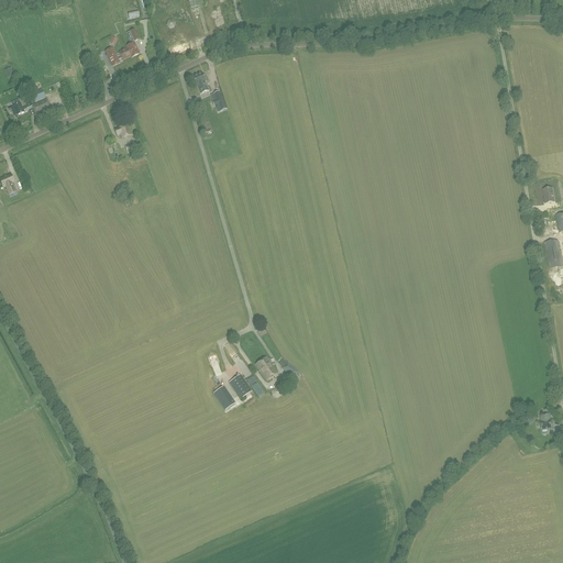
[(166,25),(169,30),(175,29),(176,23),(173,20),(168,21),(166,25)]
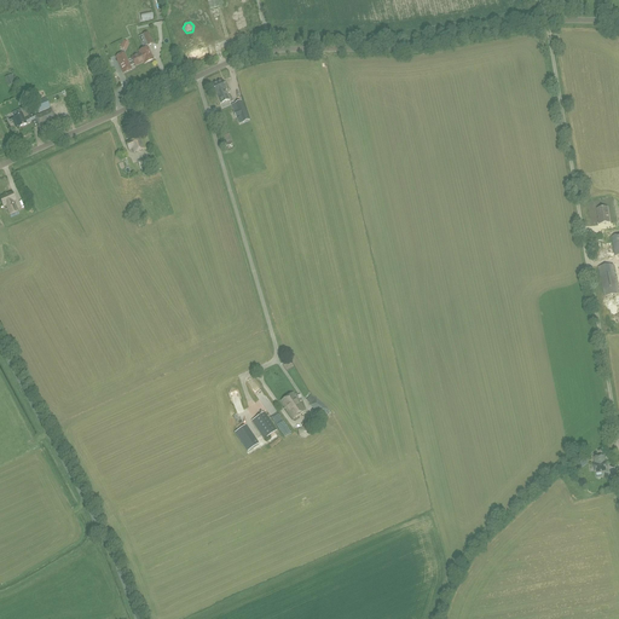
[(144,50),(139,52),(140,55),(132,58),(136,67),(144,63),(144,64),(154,61),(148,46),(154,44),(148,33),(143,35),(146,42),(142,45),(144,50)]
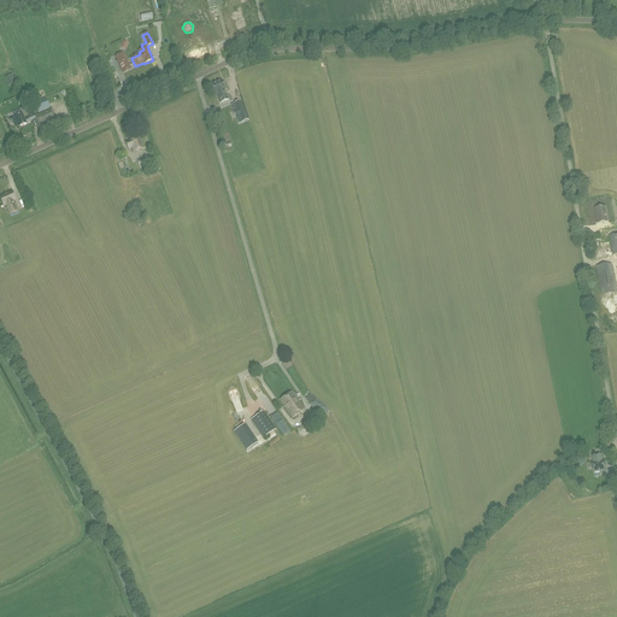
[(127,60),(119,64),(123,74),(131,70),(127,60)]
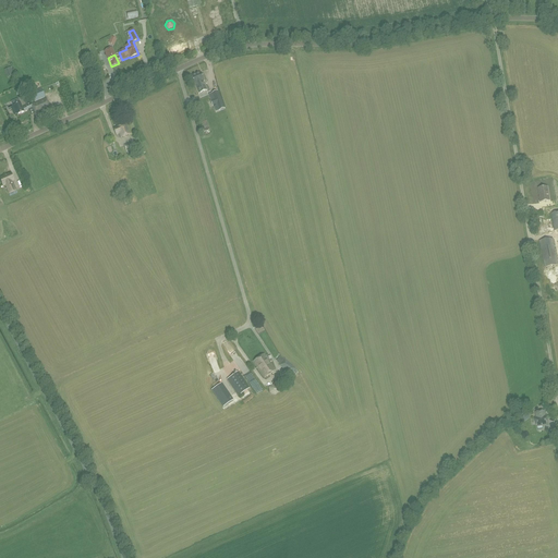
[(201,72),(192,76),(195,85),(196,84),(199,94),(207,91),(204,82),(205,81),(201,72)]
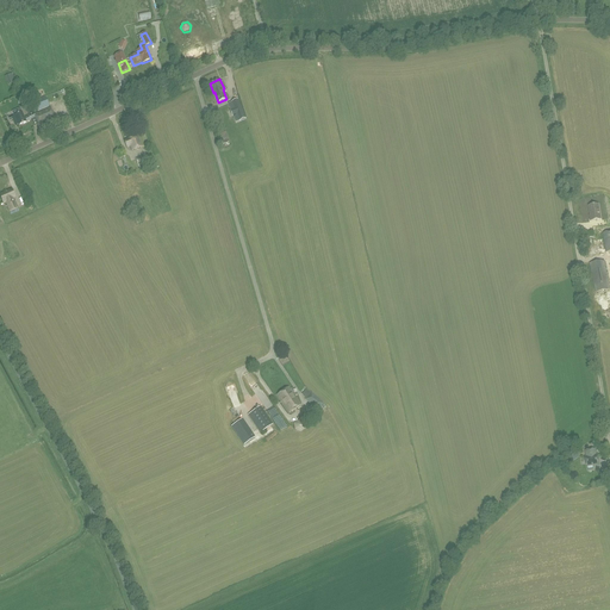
[(38,111),(49,106),(45,97),(35,101),(38,111)]
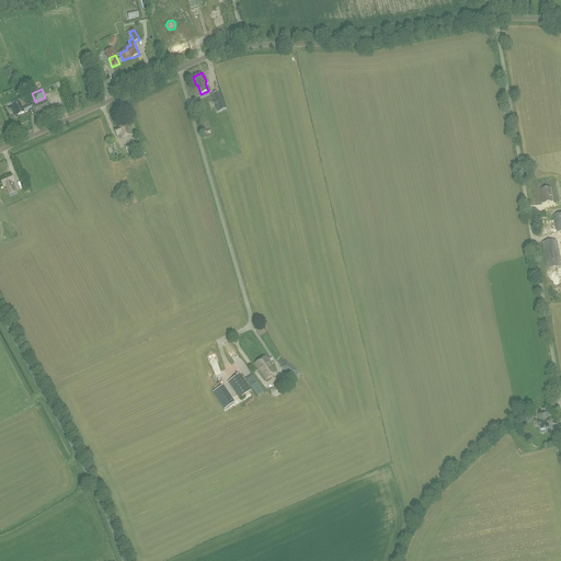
[(226,106),(219,91),(214,93),(219,110),(226,106)]
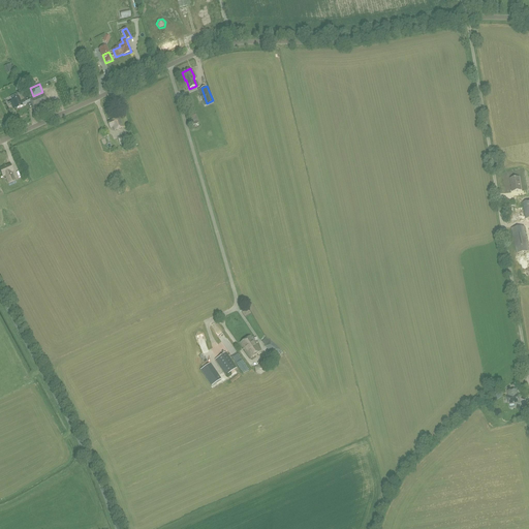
[(43,93),(30,99),(31,102),(34,109),(48,102),(43,93)]
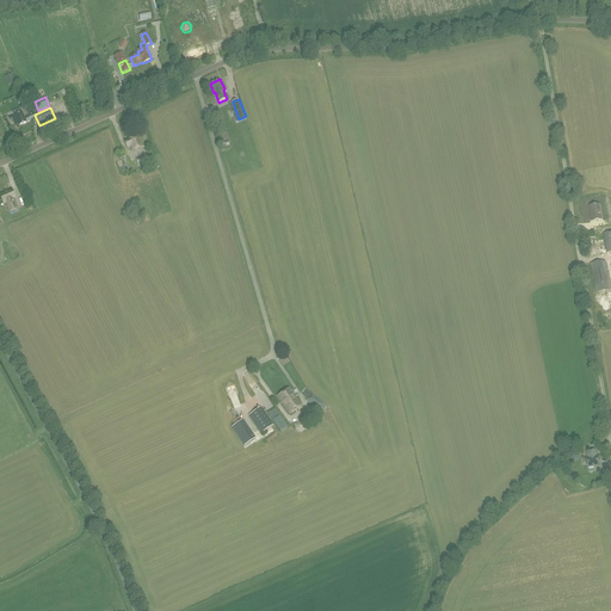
[(16,128),(36,118),(35,115),(31,109),(26,111),(29,116),(24,118),(22,113),(12,117),(16,128)]
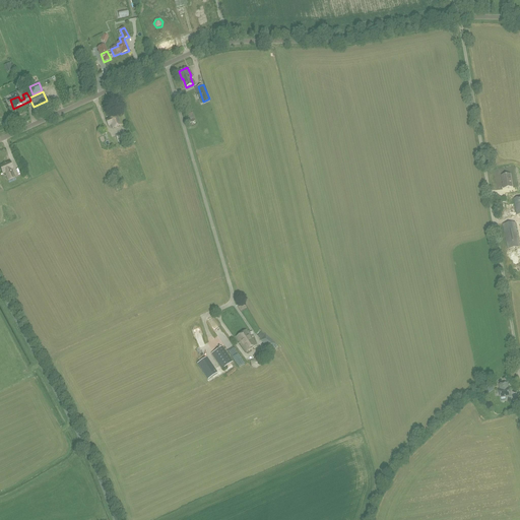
[(117,115),(106,120),(109,126),(112,125),(113,129),(121,125),(117,115)]
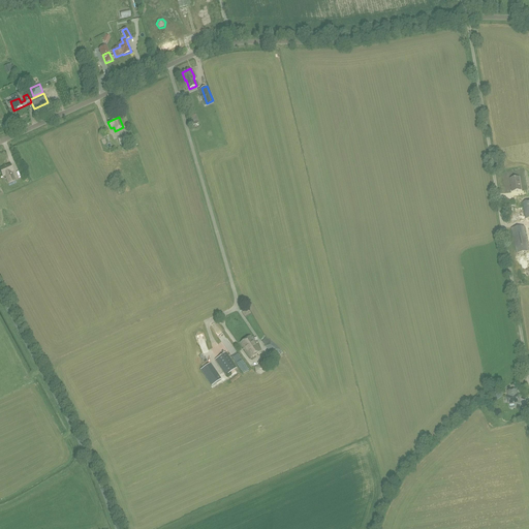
[(125,134),(118,138),(122,147),(131,143),(129,137),(127,138),(125,134)]
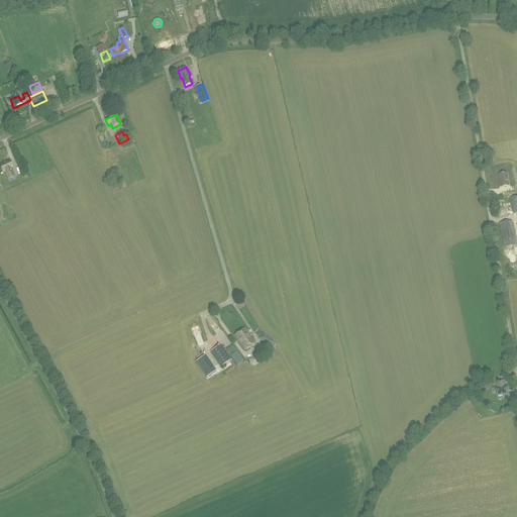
[(11,169),(13,168),(10,161),(0,165),(0,166),(3,172),(5,172),(9,180),(15,177),(11,169)]
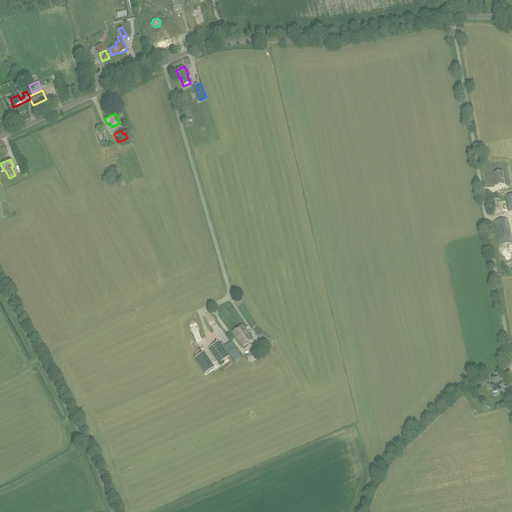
[(505,184),(503,172),(495,173),(496,181),(495,181),(496,185),(505,184)]
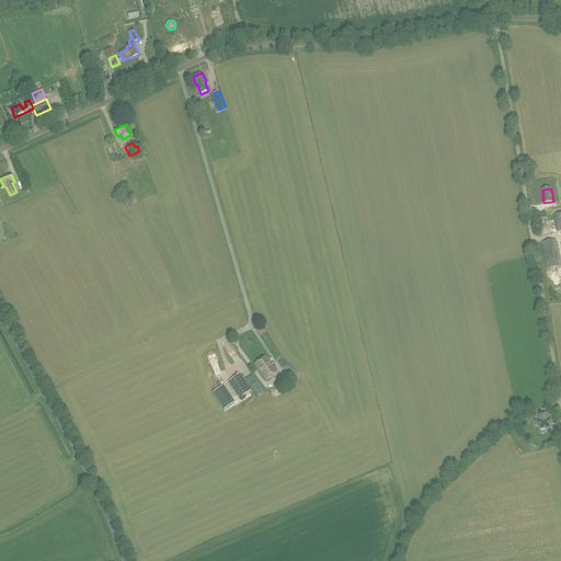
[(277,373),(266,356),(255,364),(266,380),(277,373)]
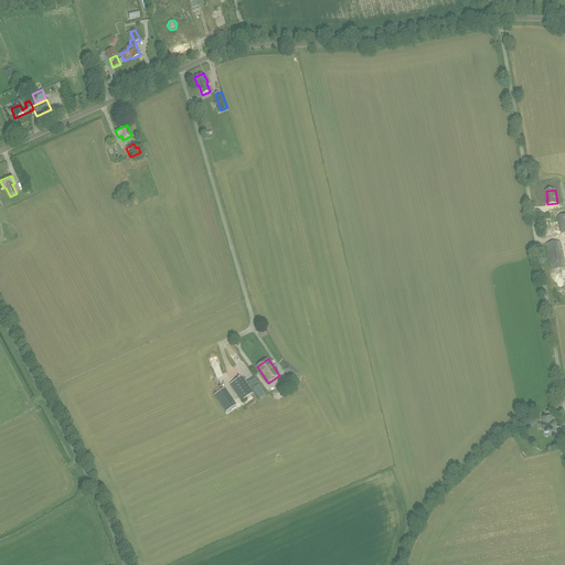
[(299,374),(288,364),(283,371),(294,381),(299,374)]
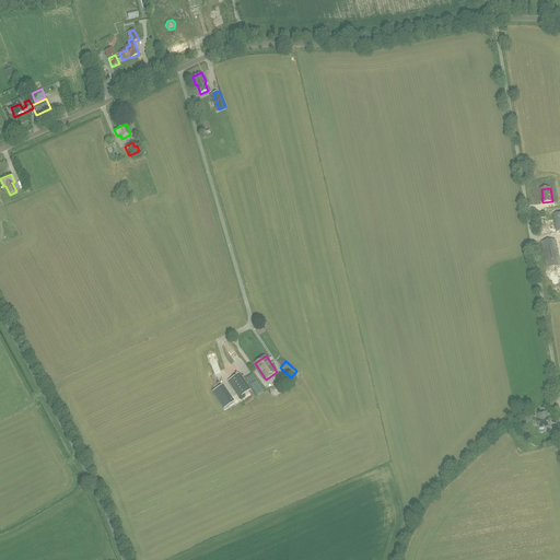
[(240,373),(230,380),(229,381),(240,397),(251,389),(240,373)]
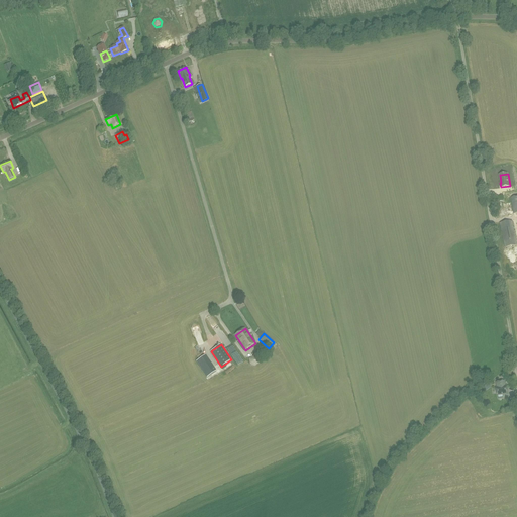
[(205,353),(197,359),(206,371),(213,365),(212,363),(209,366),(206,362),(209,358),(205,353)]
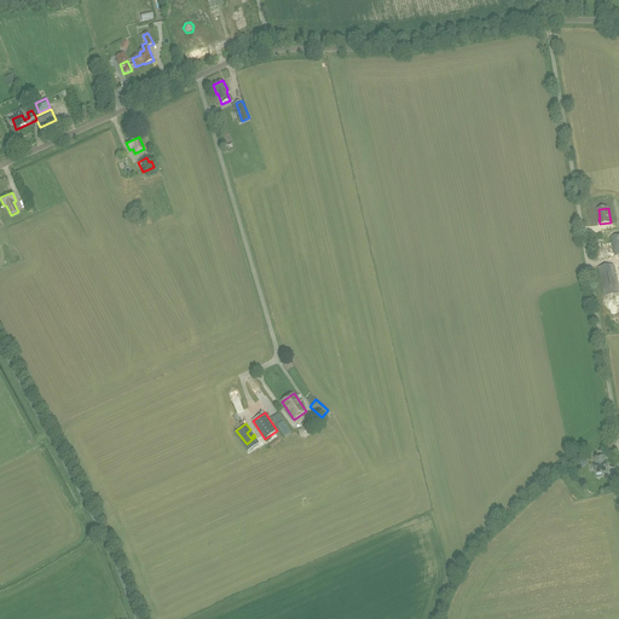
[(300,437),(305,439),(311,435),(310,429),(304,427),(299,431),(300,437)]
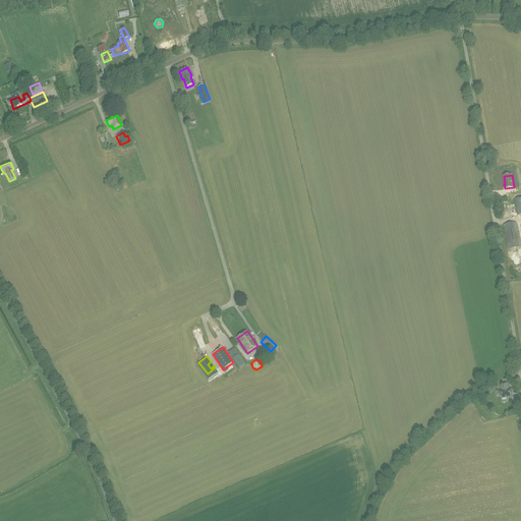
[(207,374),(209,378),(219,371),(216,367),(207,374)]
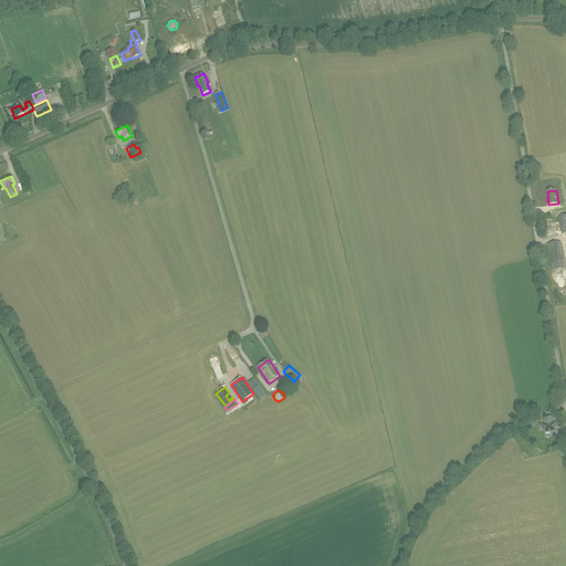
[(554,422),(553,416),(543,418),(544,425),(545,433),(545,432),(546,437),(551,436),(551,432),(556,431),(555,422),(554,422)]
